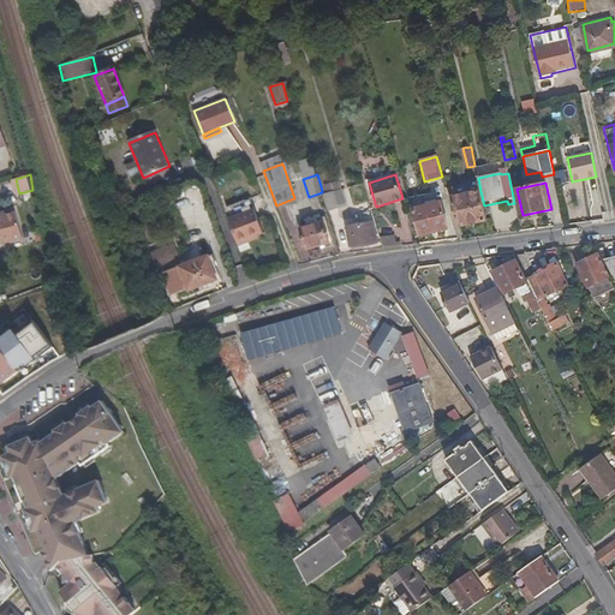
[(336,203),(332,187),(322,191),(322,192),(327,207),(336,203)]
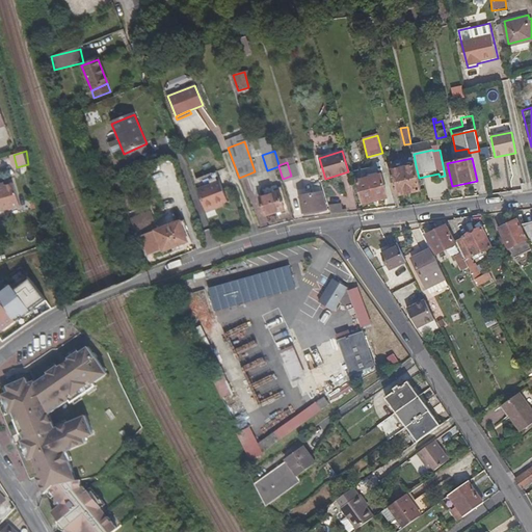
[(419,178),(416,165),(392,170),(398,196),(422,191),(420,182),(419,178)]
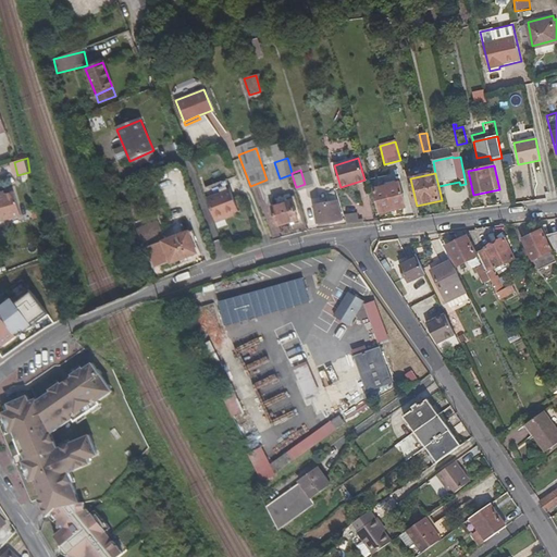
[(406,207),(399,182),(375,188),(382,213),(406,207)]
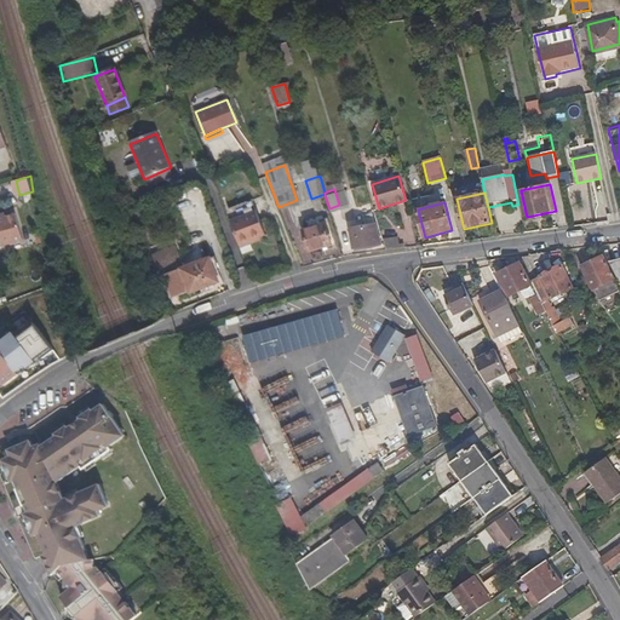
[(354,210),(343,210),(343,223),(342,223),(342,229),(355,228),(354,210)]
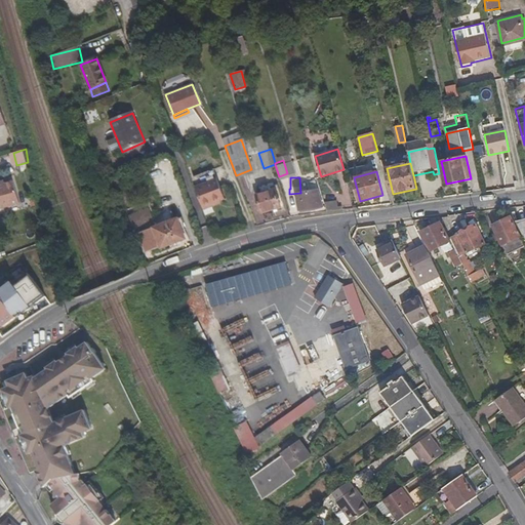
[(195,188),(203,209),(214,205),(213,202),(224,198),(216,179),(195,188)]
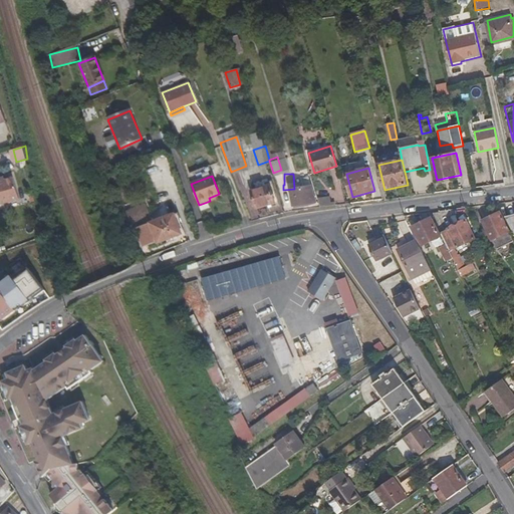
[(309,206),(317,202),(309,176),(298,179),(301,188),(289,191),(294,207),(308,203),(309,206)]
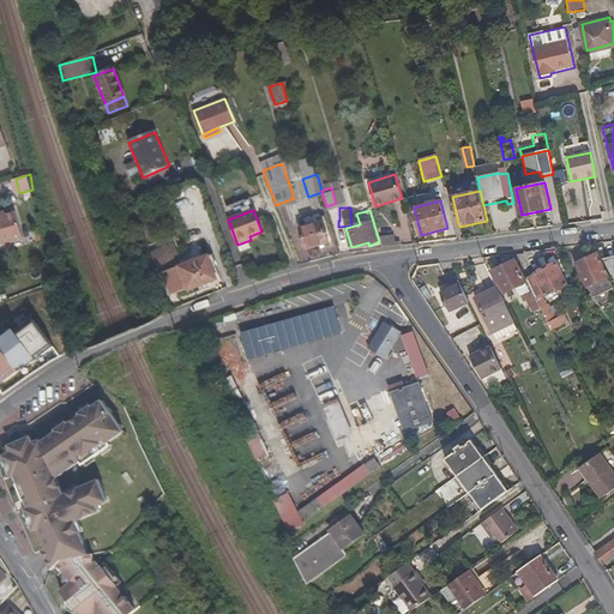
[(0,217),(0,244),(22,239),(16,214),(0,217)]
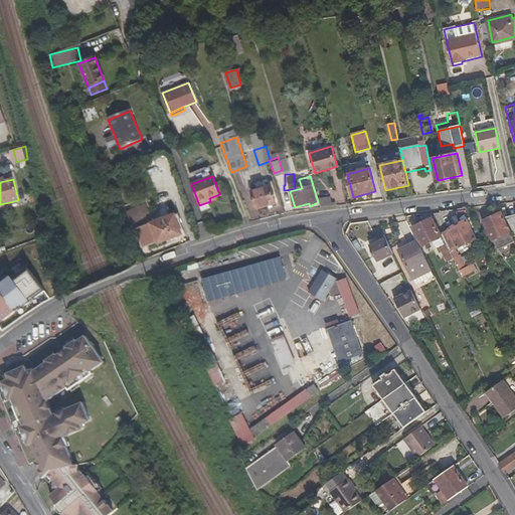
[(274,182),(250,190),(256,208),(280,200),(274,182)]
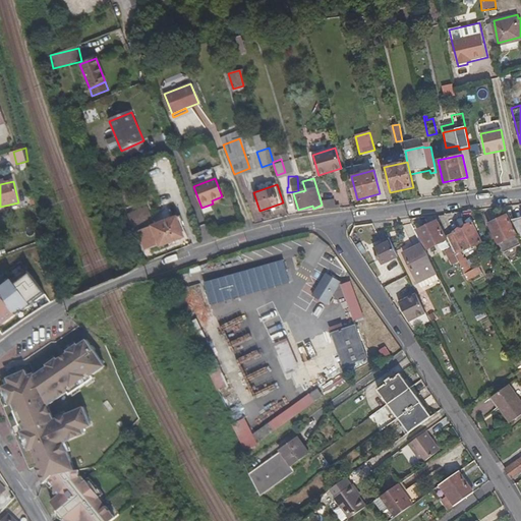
[(325,210),(337,207),(335,198),(323,201),(325,210)]
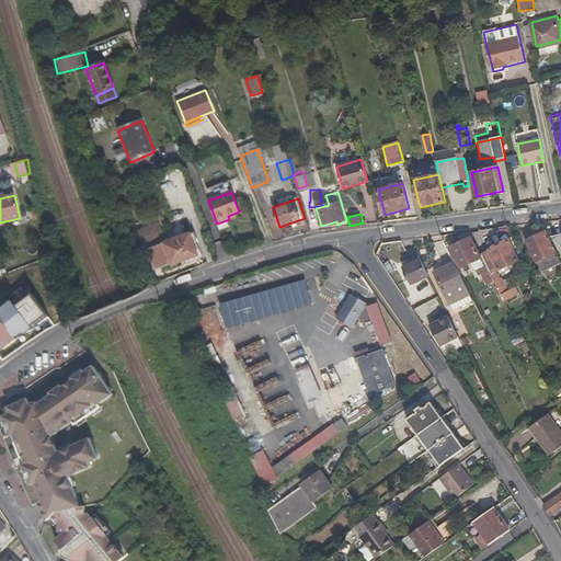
[(164,243),(159,231),(140,239),(145,251),(150,249),(159,270),(199,254),(193,239),(196,238),(193,231),(164,243)]
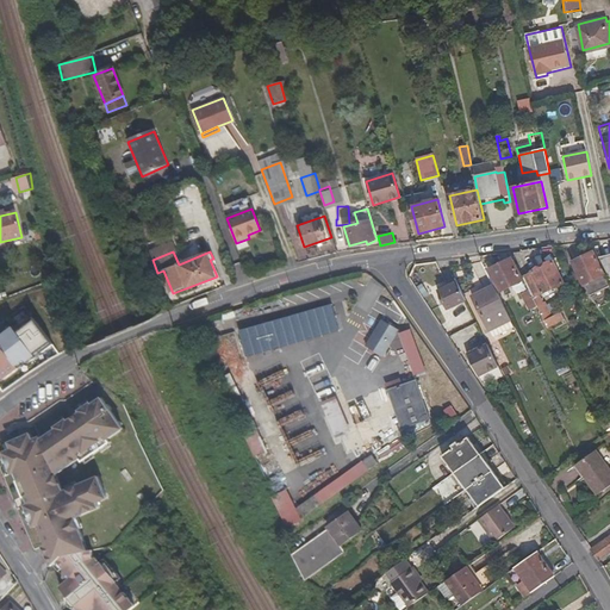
[(573,262),(584,284),(592,280),(598,291),(609,285),(595,251),(573,262)]
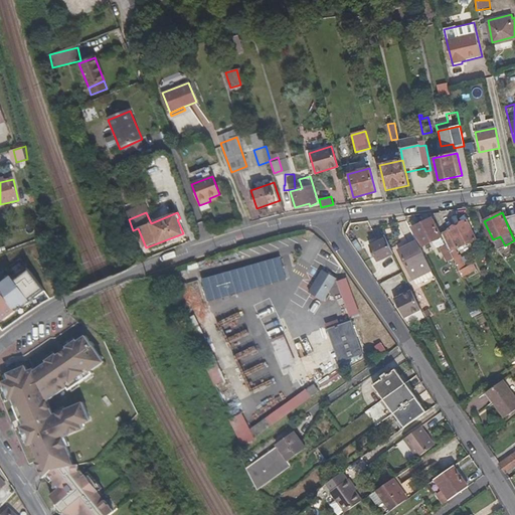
[(442,234),(433,217),(412,227),(422,246),(443,236),(442,234)]
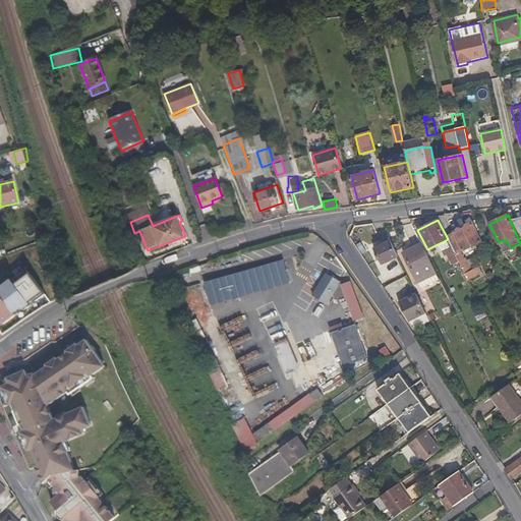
[(484,272),(481,267),(473,271),(467,259),(466,261),(462,252),(482,241),(472,224),(447,237),(448,239),(452,247),(455,253),(459,262),(470,283),(474,281),(473,278),(484,272)]
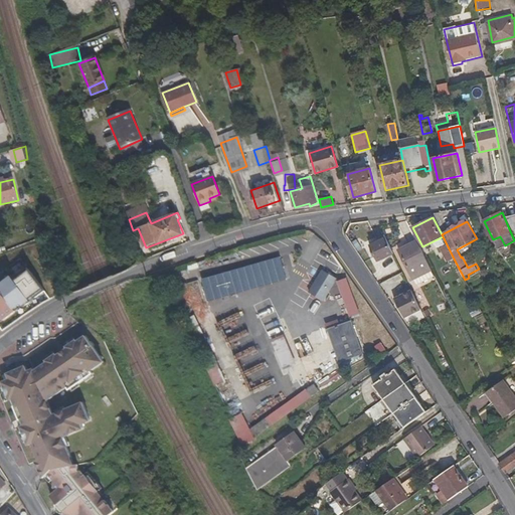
[(497,249),(505,245),(500,236),(493,239),(497,249)]
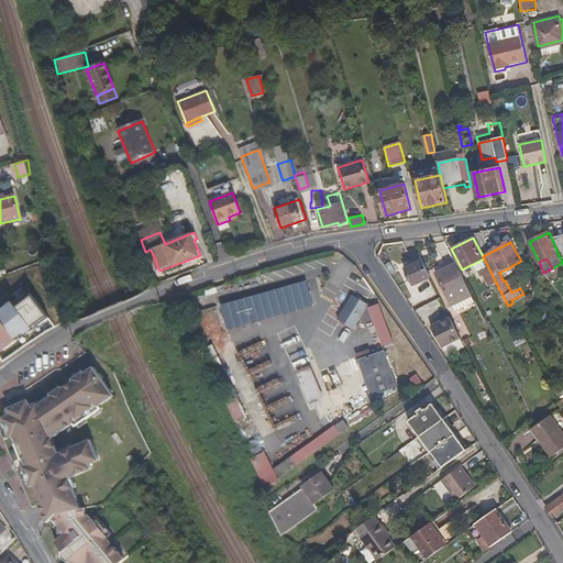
[(422,261),(405,269),(412,285),(430,277),(422,261)]
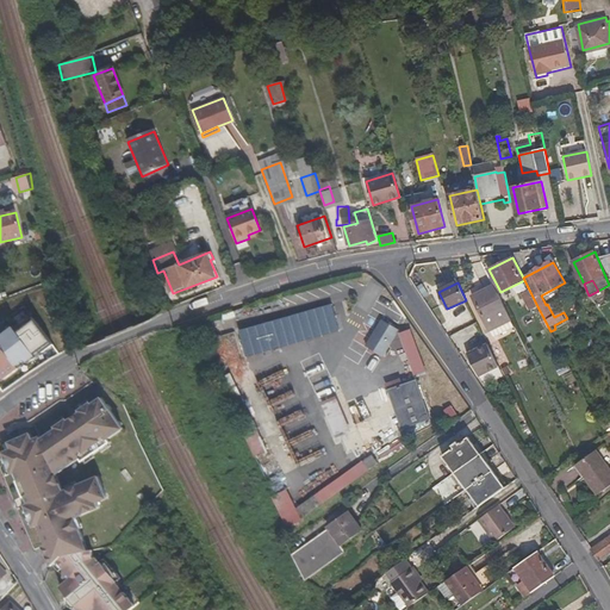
[(497,290),(484,296),(483,292),(472,297),(490,330),(511,321),(497,290)]
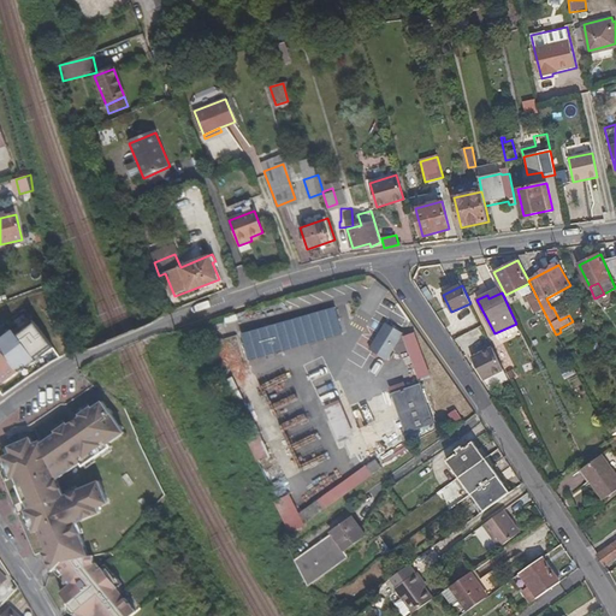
[(528,296),(532,303),(538,300),(534,292),(528,296)]
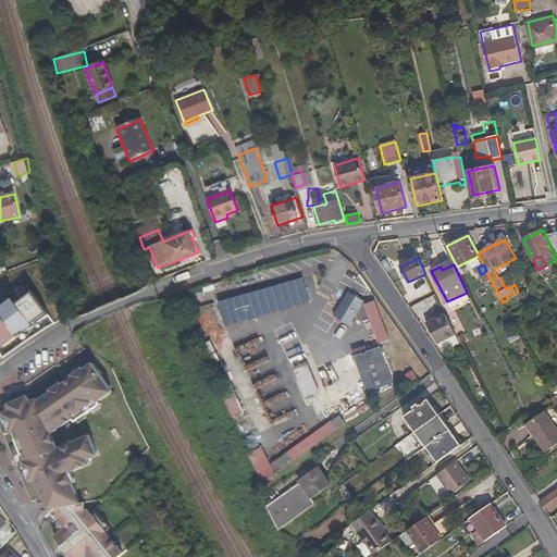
[(491,280),(486,271),(481,274),(484,283),(491,280)]
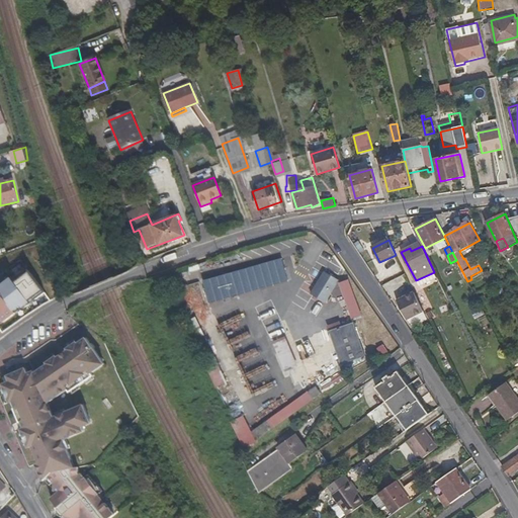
[(211,303),(290,279),(284,257),(205,280),(211,303)]
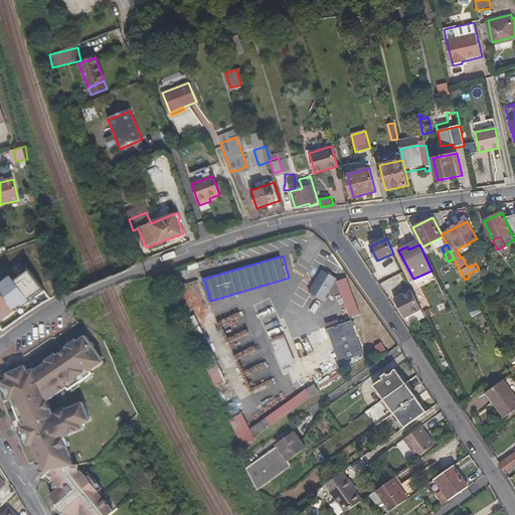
[(0,320),(3,319),(4,321),(17,311),(15,309),(22,303),(24,305),(24,306),(31,301),(30,299),(34,295),(36,297),(45,290),(28,268),(14,279),(12,276),(8,279),(6,277),(0,282),(0,320)]
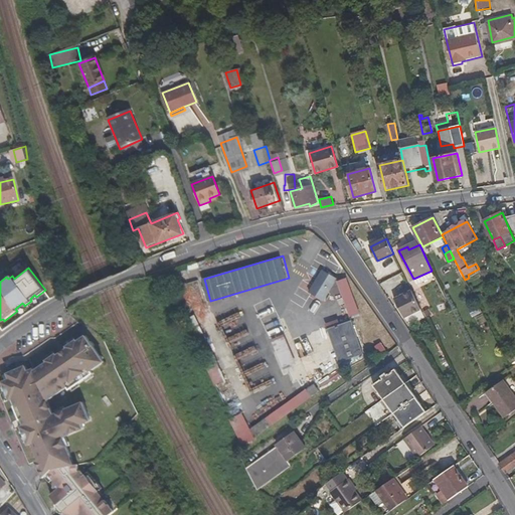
[(432,271),(413,279),(416,285),(435,276),(432,271)]
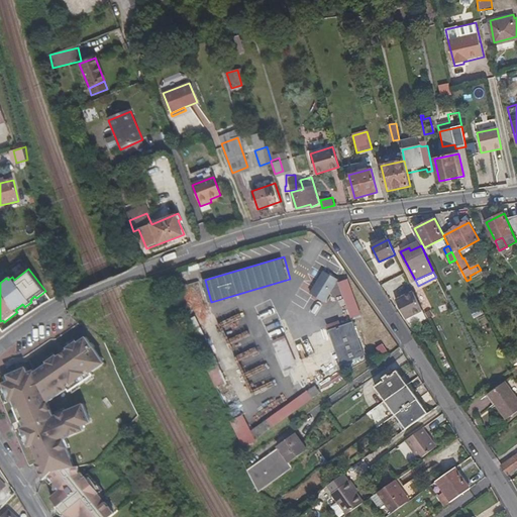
[(324,273),(310,296),(323,304),(337,282),(324,273)]
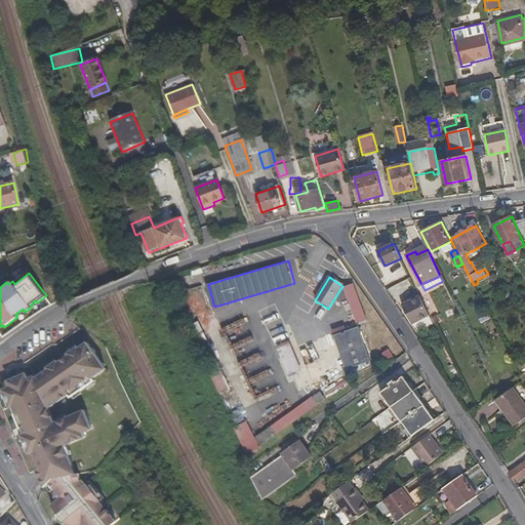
[(392,293),(411,284),(408,279),(389,289),(392,293)]
